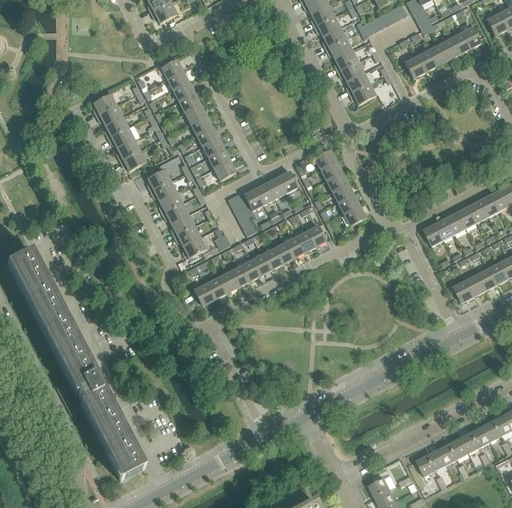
[(150,12),(165,4),(171,2),(170,0),(148,0),(151,6),(148,7),(150,12)]
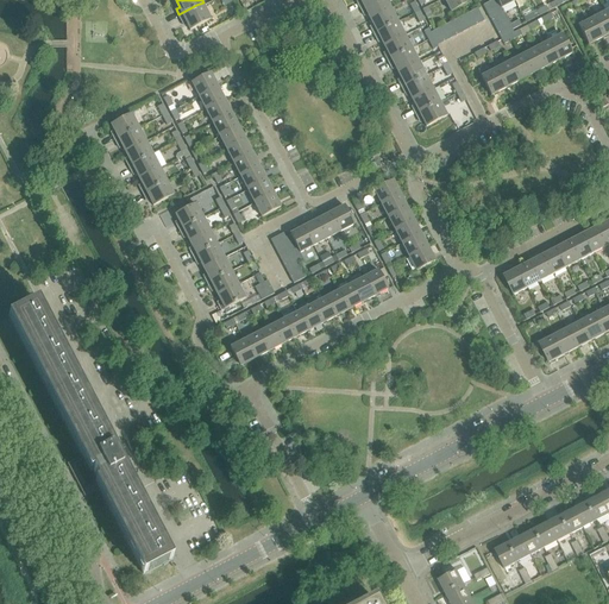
[(370,16),(389,6),(385,0),(368,0),(359,5),(363,11),(366,8),(370,16)]
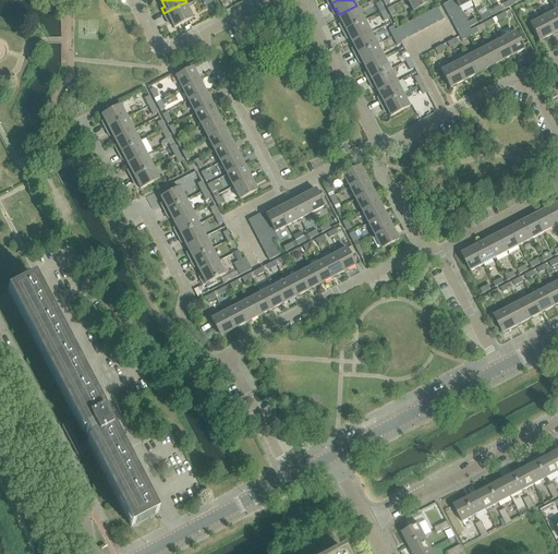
[(448,13),(460,7),(458,4),(456,0),(445,0),(443,1),(448,13)]
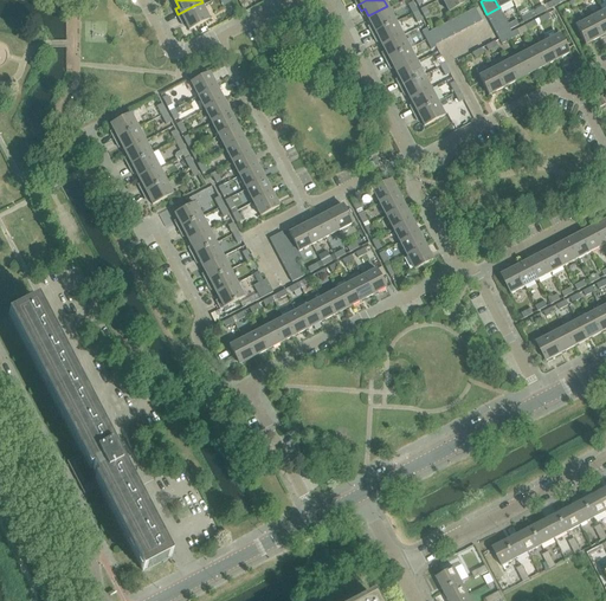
[(195,5),(178,14),(181,20),(185,18),(189,26),(210,15),(202,2),(195,5)]
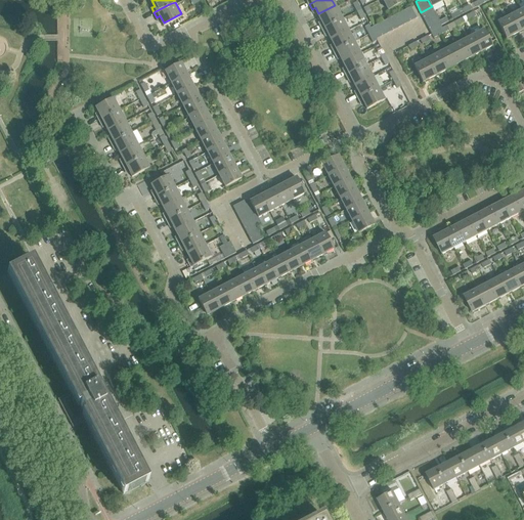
[(405,7),(410,17),(417,14),(410,4),(405,7)]
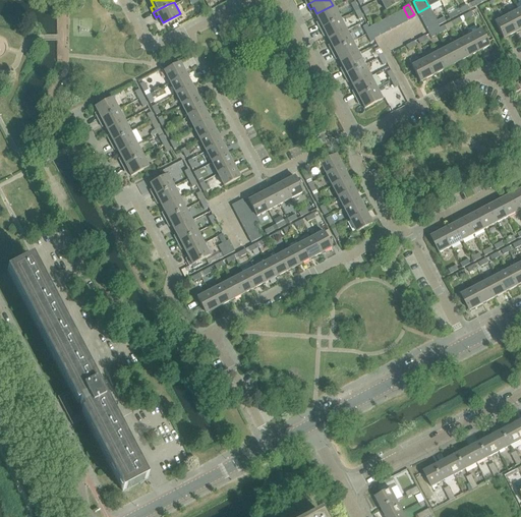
[(320,26),(339,16),(333,5),(316,13),(320,20),(316,21),(320,26)]
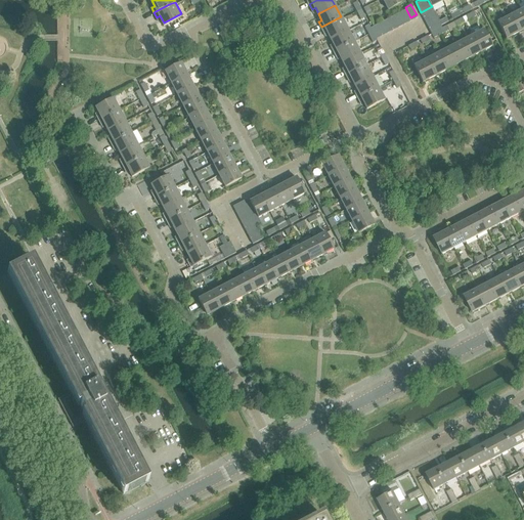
[(432,6),(421,12),(424,16),(434,11),(432,6)]
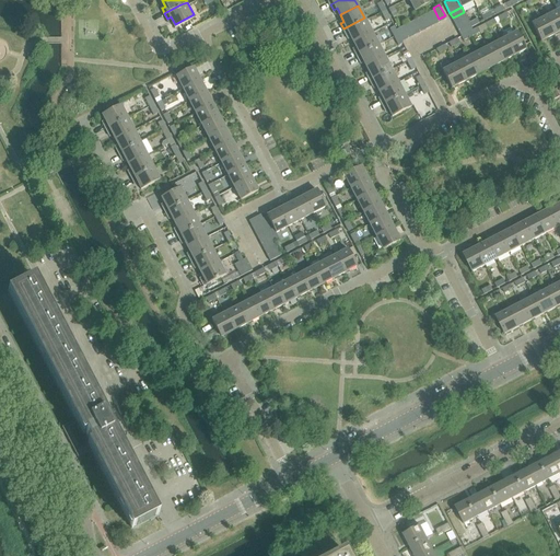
[(427,10),(433,22),(439,19),(433,8),(427,10)]
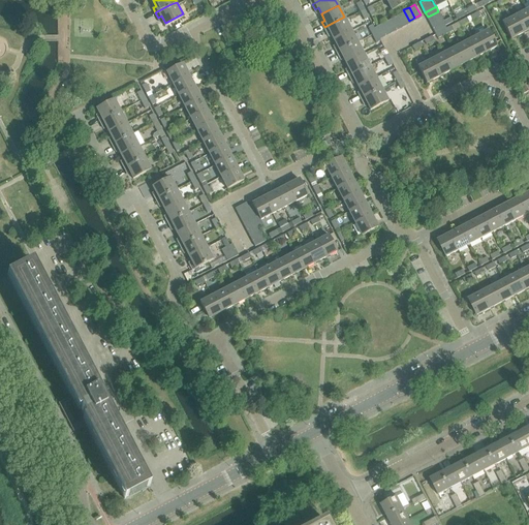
[(514,13),(523,30),(528,26),(528,12),(526,7),(514,13)]
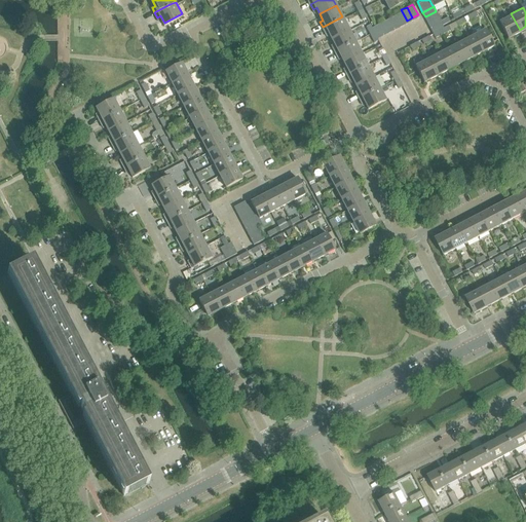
[(395,12),(401,24),(407,21),(401,9),(395,12)]
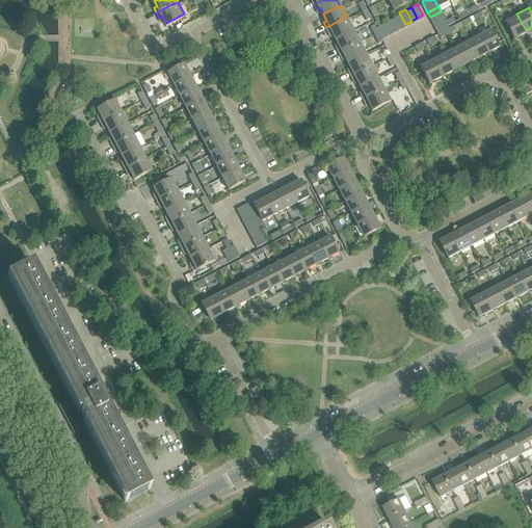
[(432,22),(443,16),(441,11),(430,17),(432,22)]
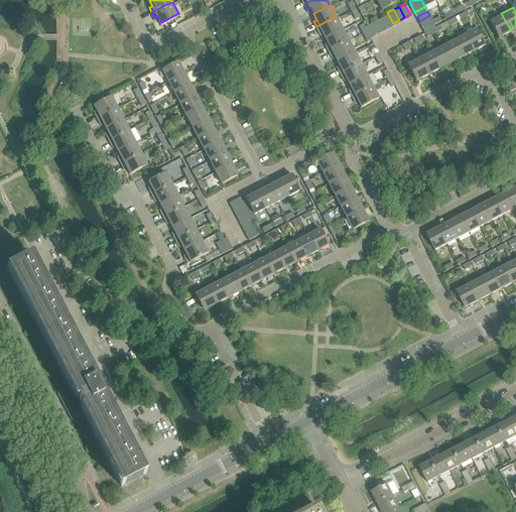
[(382,15),(387,26),(393,23),(387,12),(382,15)]
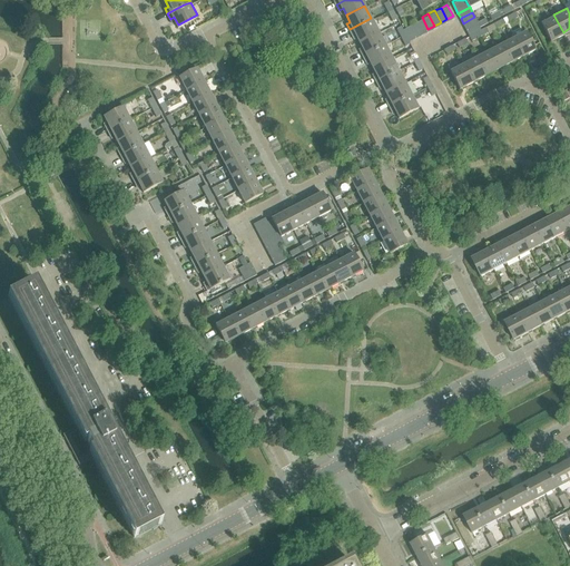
[(563,32),(553,15),(541,21),(550,39),(563,32)]
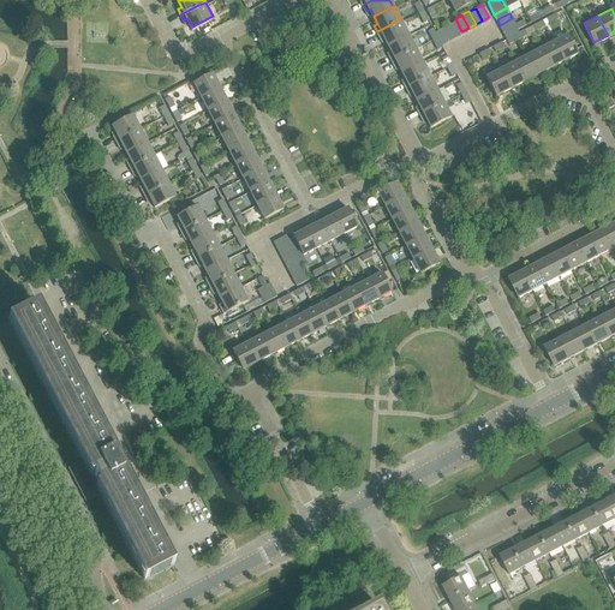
[(448,22),(455,35),(461,31),(455,18),(448,22)]
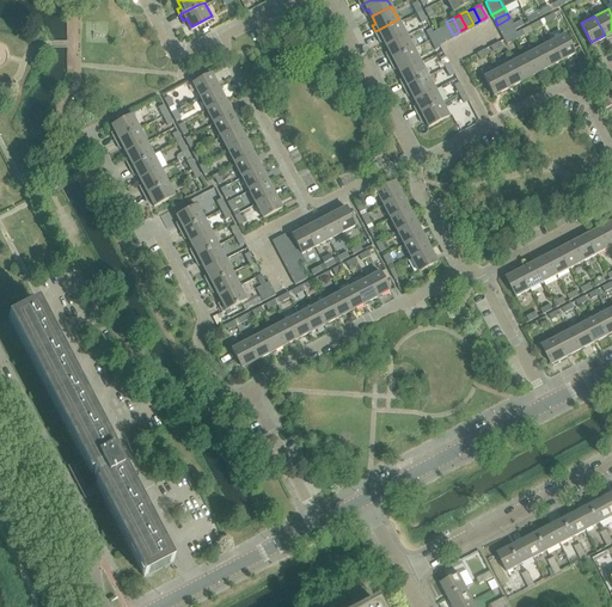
[(501,30),(513,24),(512,22),(509,18),(497,25),(501,30)]
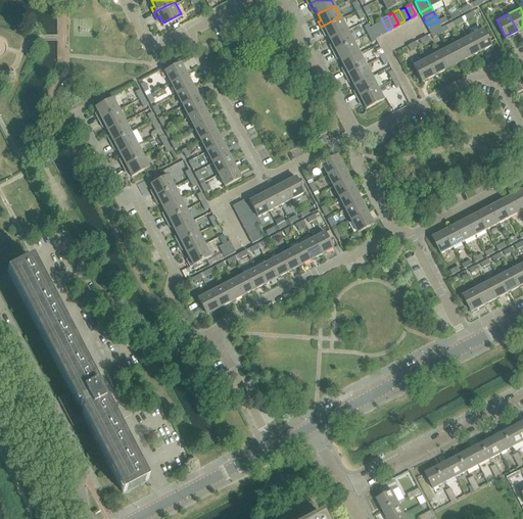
[(330,37),(346,28),(340,16),(321,27),(323,32),(326,30),(330,37)]
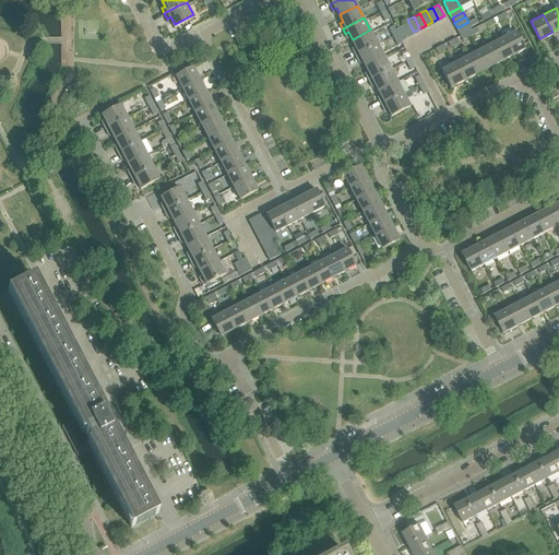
[(401,23),(407,35),(414,32),(407,20),(401,23)]
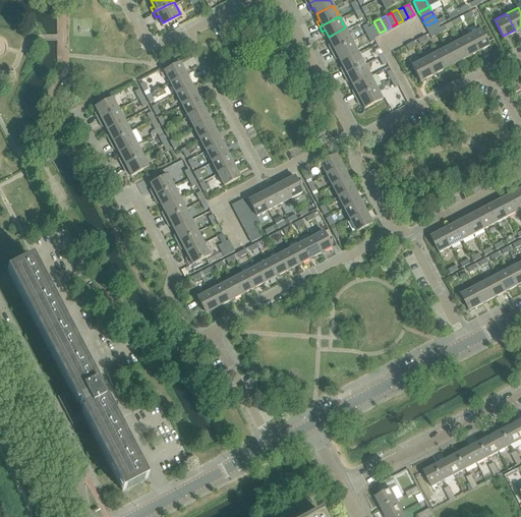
[(439,24),(438,21),(437,20),(426,25),(428,30),(436,26),(439,24)]
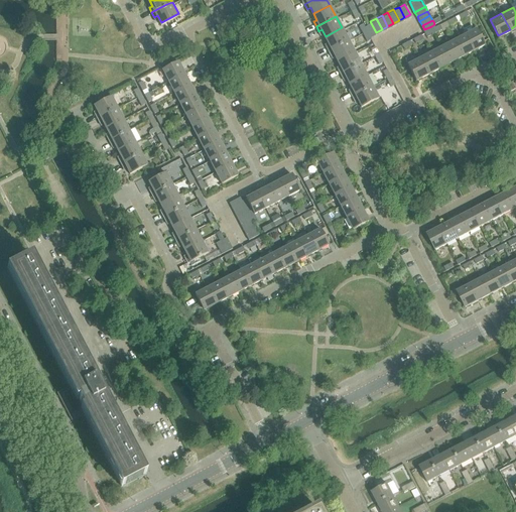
[(364,24),(367,29),(370,35),(376,32),(370,21),(364,24)]
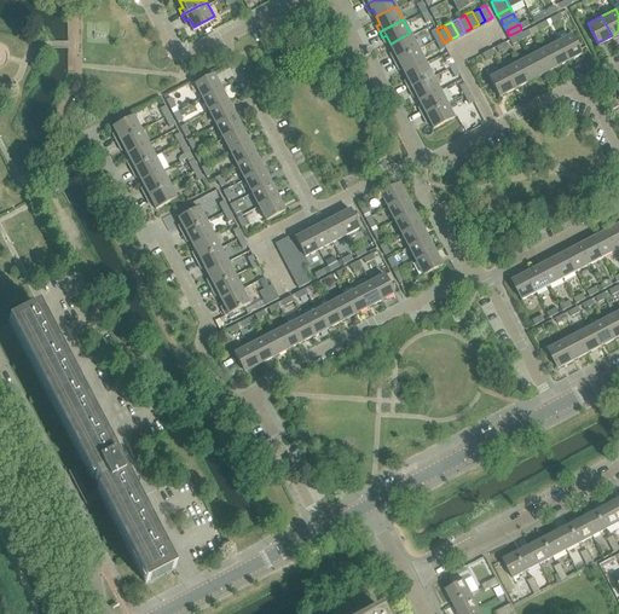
[(527,27),(521,29),(518,32),(521,36),(530,32),(527,27)]
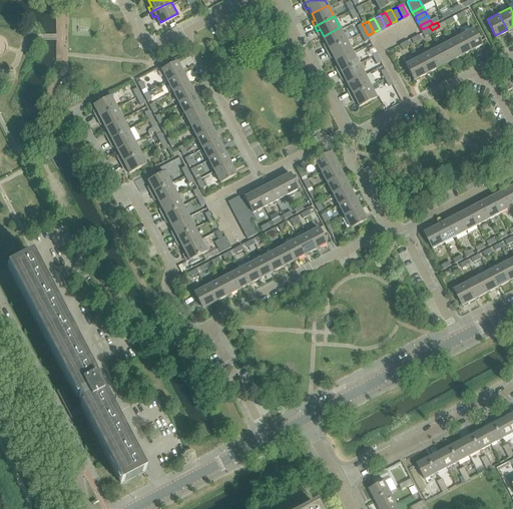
[(422,29),(422,30),(424,34),(432,30),(429,26),(422,29)]
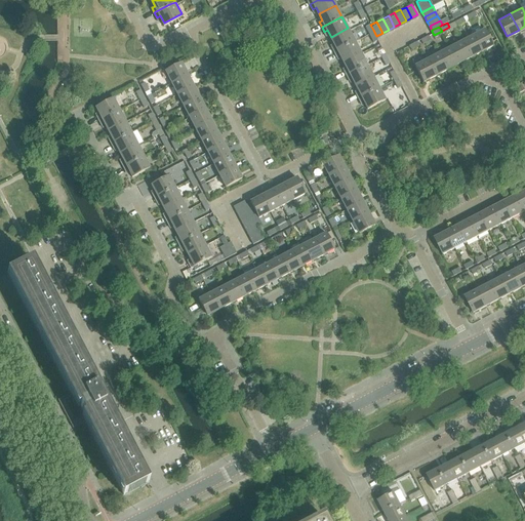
[(473,33),(481,49),(492,43),(484,27),(473,33)]
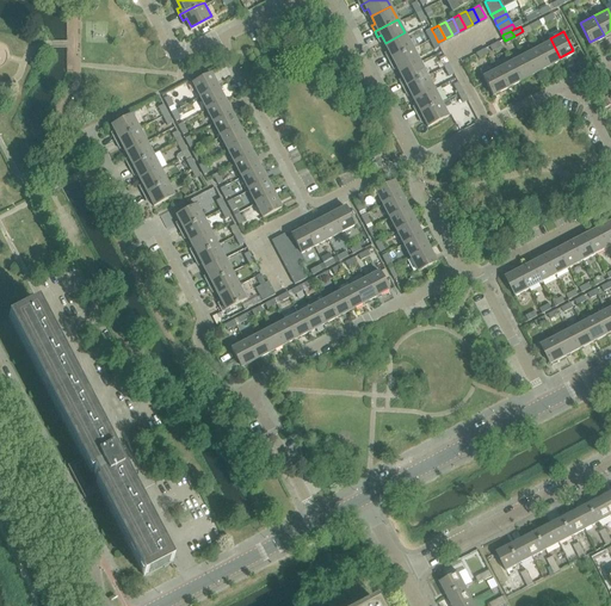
[(389,59),(412,45),(405,32),(386,43),(389,50),(386,53),(389,59)]
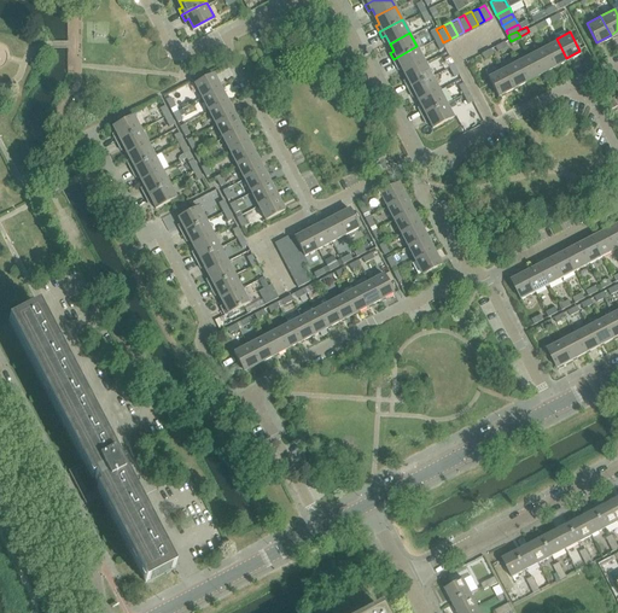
[(444,44),(443,42),(439,35),(435,38),(439,46),(444,44)]
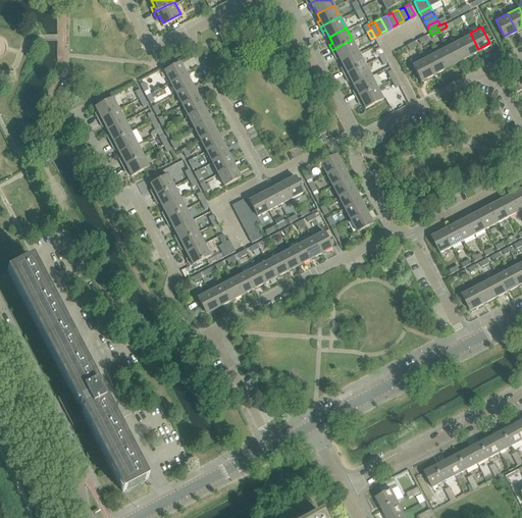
[(426,33),(418,37),(420,41),(428,37),(426,33)]
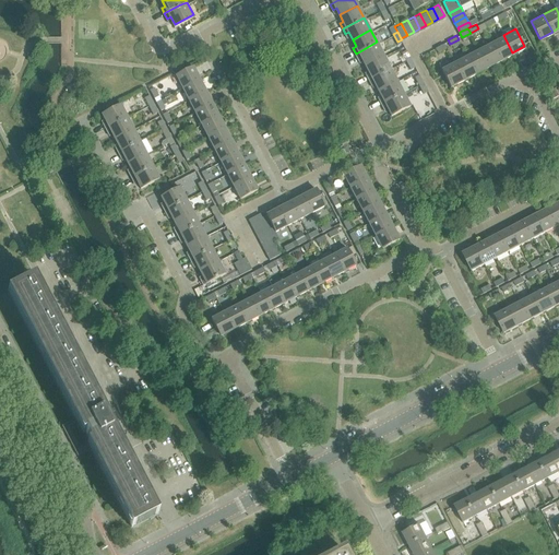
[(490,42),(500,59),(512,52),(503,35),(490,42)]
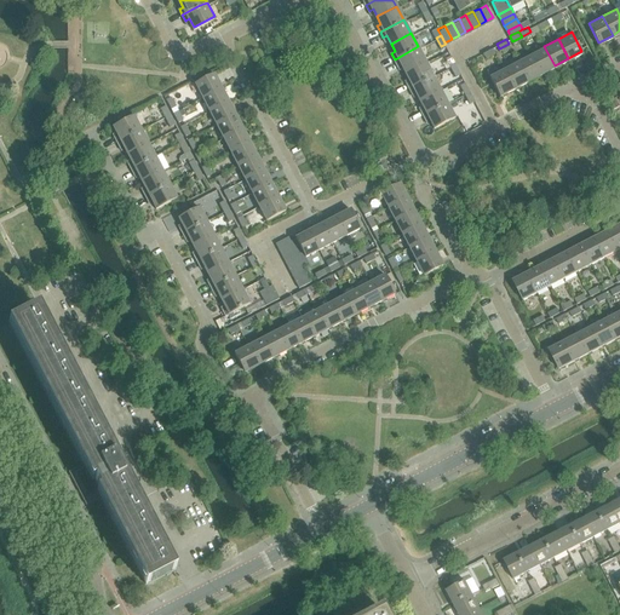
[(406,70),(425,61),(418,46),(395,59),(397,64),(401,63),(406,70)]
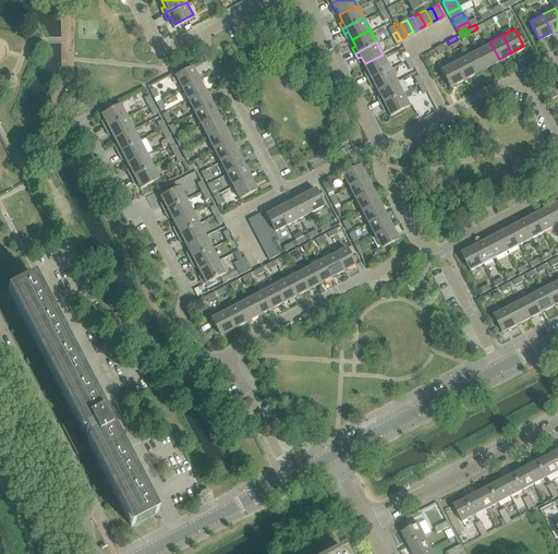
[(444,41),(435,46),(437,50),(446,46),(444,41)]
